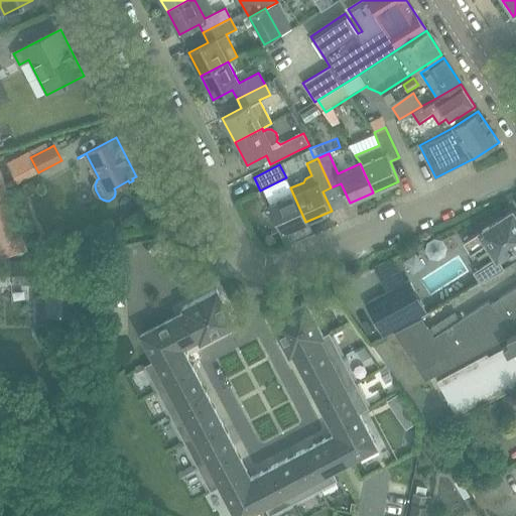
[(305,222),(293,195),(270,205),(282,233),(305,222)]
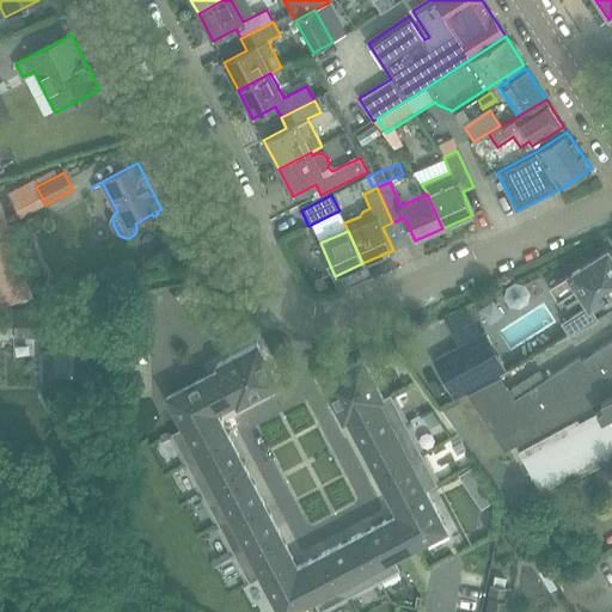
[(549,288),(558,301),(576,289),(587,306),(561,323),(570,338),(597,322),(588,310),(611,293),(611,257),(607,250),(549,288)]
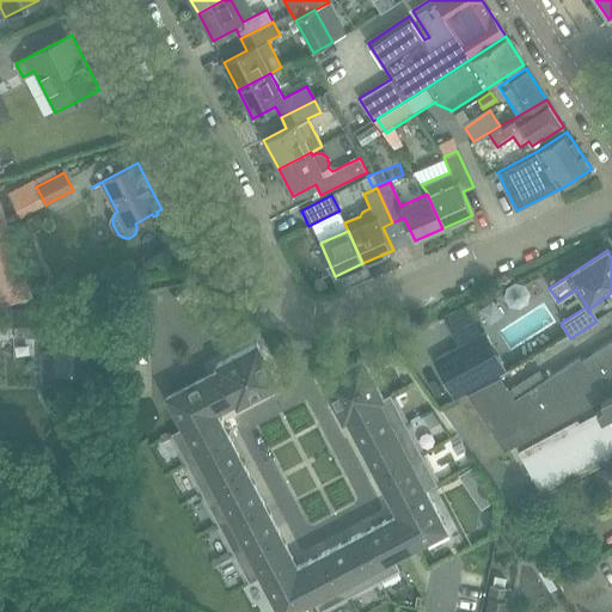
[(54,336),(55,350),(47,350),(43,355),(44,381),(48,385),(74,384),(73,373),(93,372),(92,322),(63,323),(62,311),(17,312),(18,337),(54,336)]
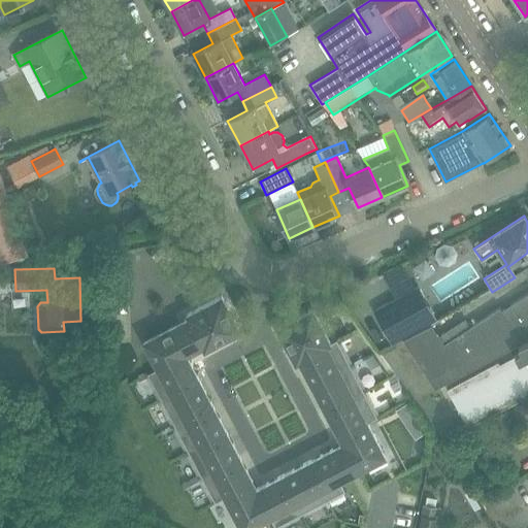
[(418,286),(374,310),(393,343),(423,327),(422,326),(435,319),(435,320),(436,320),(418,286)]
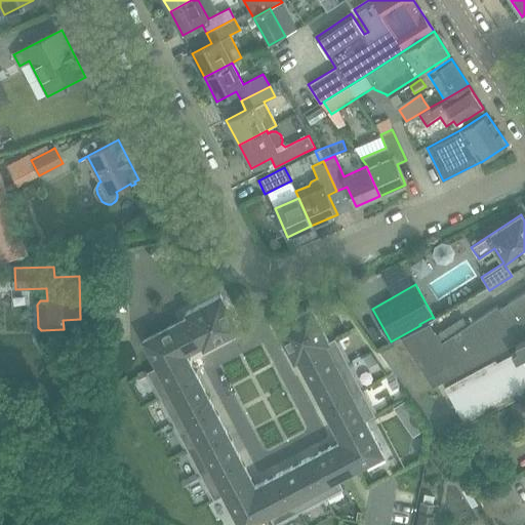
[(524,291),(499,309),(497,306),(442,341),(430,323),(402,337),(434,387),(517,342),(524,337),(524,291)]
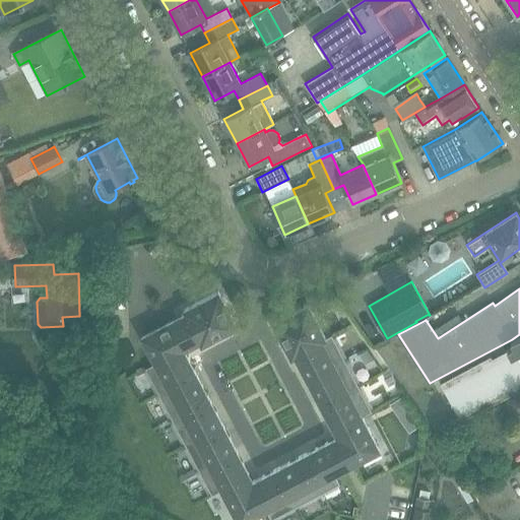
[(237,327),(218,291),(184,310),(185,314),(200,341),(202,345),(237,327)]
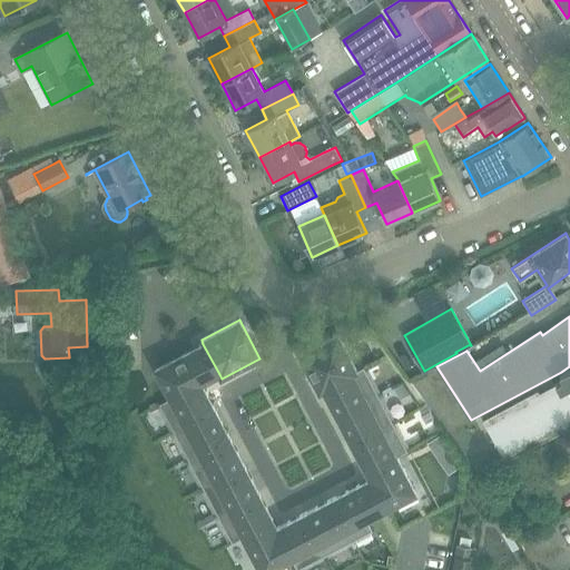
[(320,392),(323,391),(323,390),(357,372),(357,371),(337,334),(300,354),(320,392)]
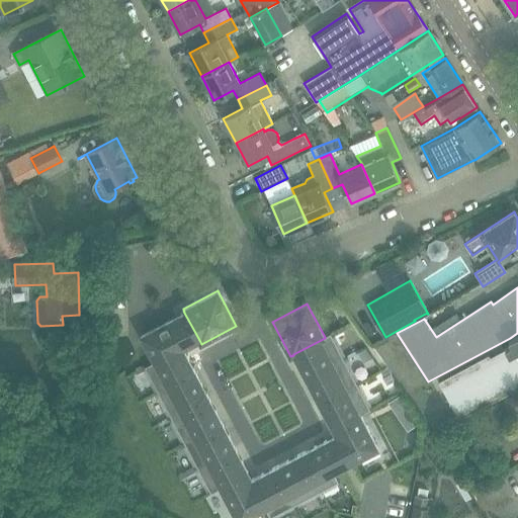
[(199,340),(184,313),(141,335),(155,361),(175,351),(176,352),(183,349),(199,340)]
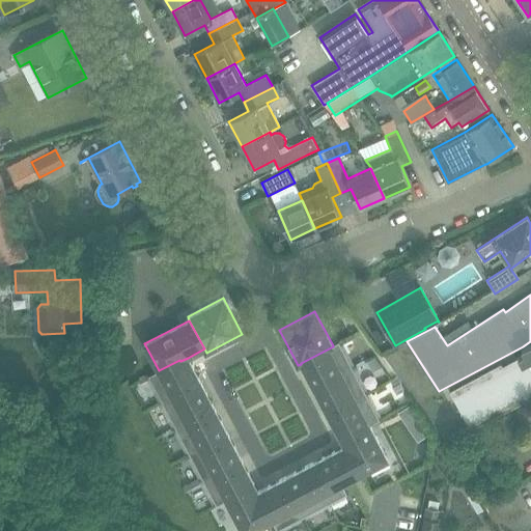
[(301,363),(301,364),(314,389),(354,368),(339,341),(333,345),(333,346),(301,363)]
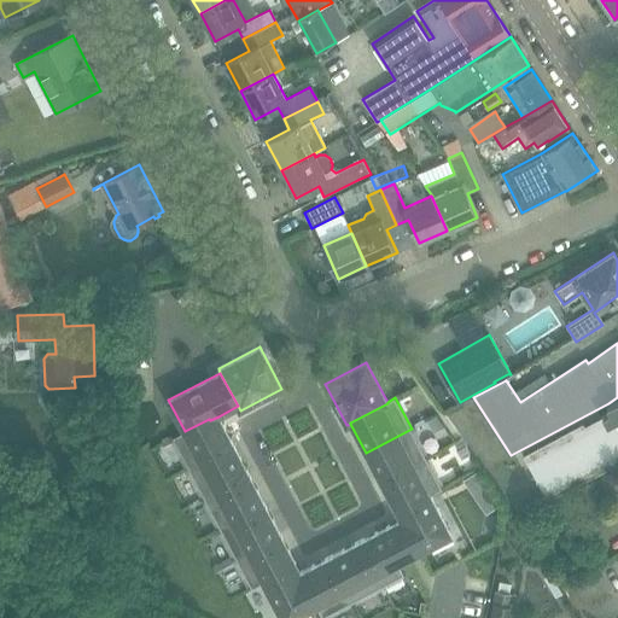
[(617,397),(608,403),(612,409),(604,414),(607,420),(588,430),(584,424),(525,455),(549,501),(617,464),(617,397)]
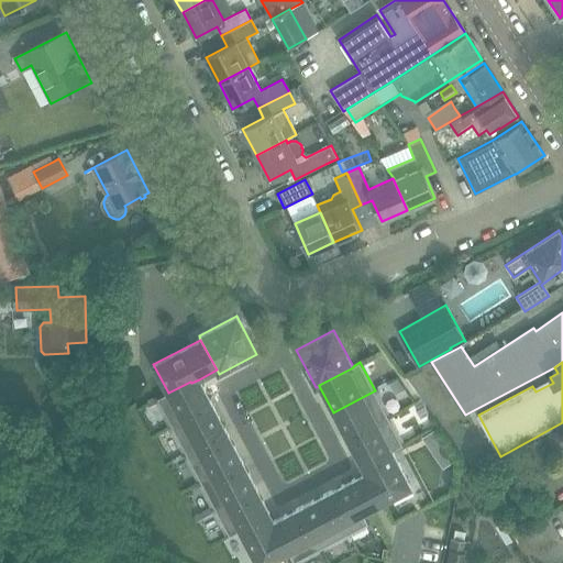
[(396,396),(408,392),(404,375),(392,378),(396,396)]
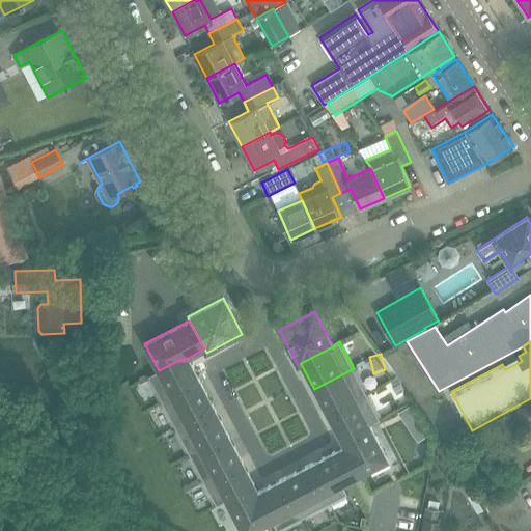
[(179,360),(159,370),(148,375),(163,403),(201,383),(188,358),(180,361),(179,360)]
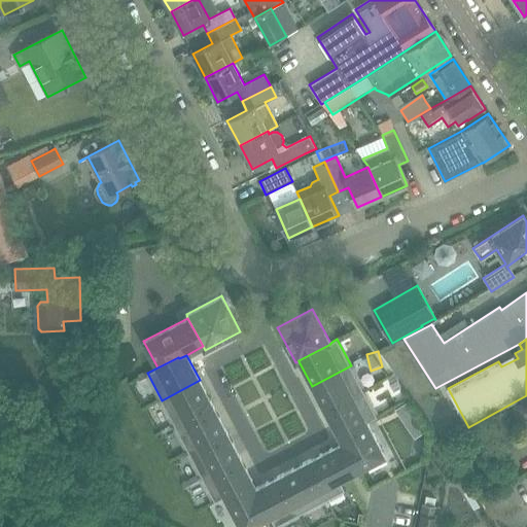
[(325,412),(364,391),(351,365),(312,386),(325,412)]
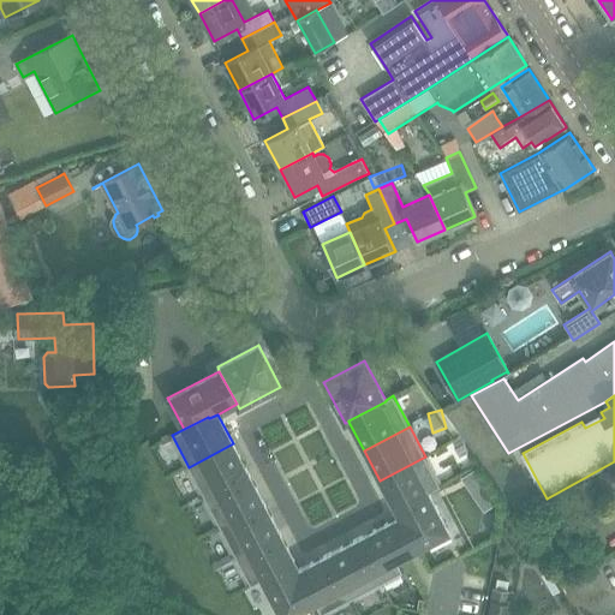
[(249,473),(233,443),(189,467),(204,496),(249,473)]
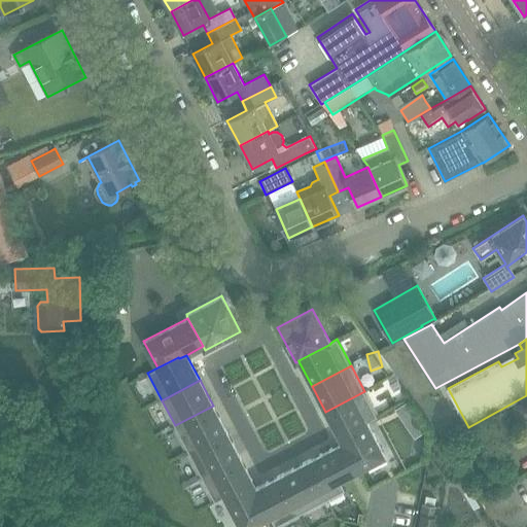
[(364,391),(325,412),(339,437),(367,422),(378,417),(364,391)]
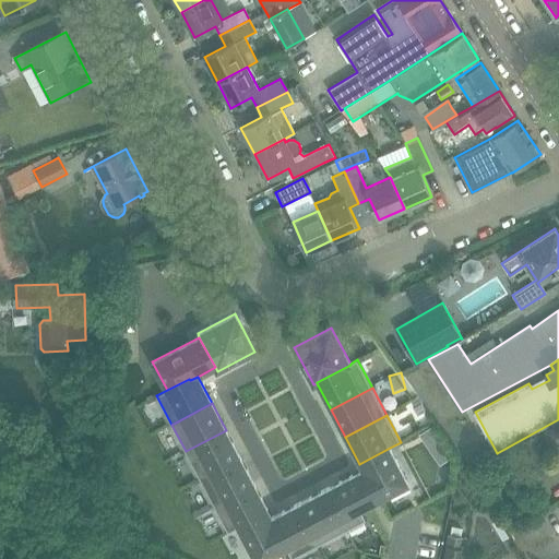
[(226,430),(186,451),(200,478),(240,458),(226,430)]
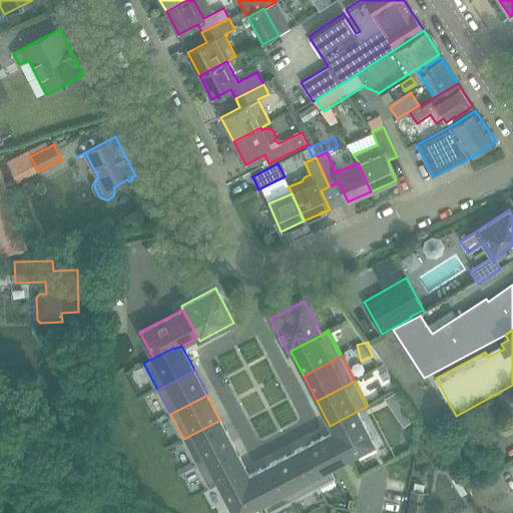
[(333,431),(326,435),(340,463),(375,445),(358,411),(330,426),(333,431)]
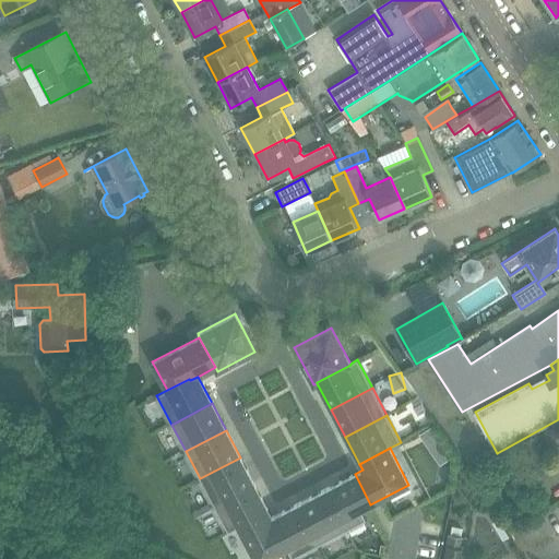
[(240,458),(200,478),(213,506),(254,485),(240,458)]
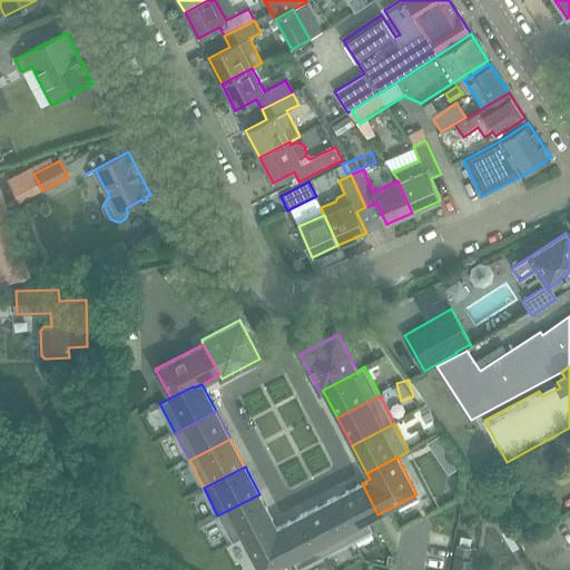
[(362,483),(333,499),(355,540),(373,531),(367,520),(377,514),(362,483)]
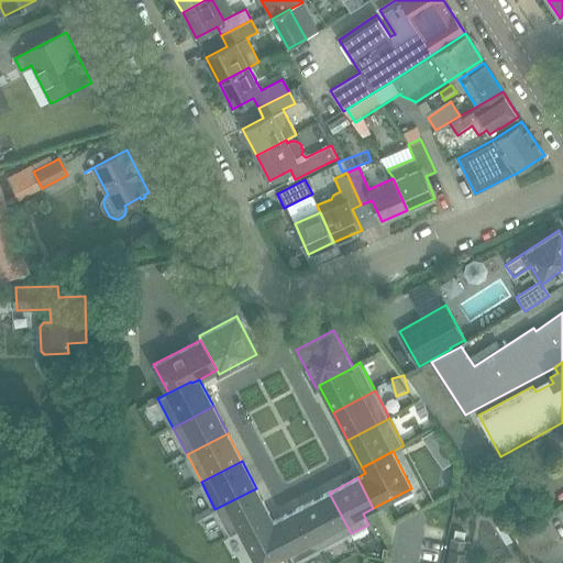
[(271,515),(256,488),(214,509),(229,537),(240,531),(271,515)]
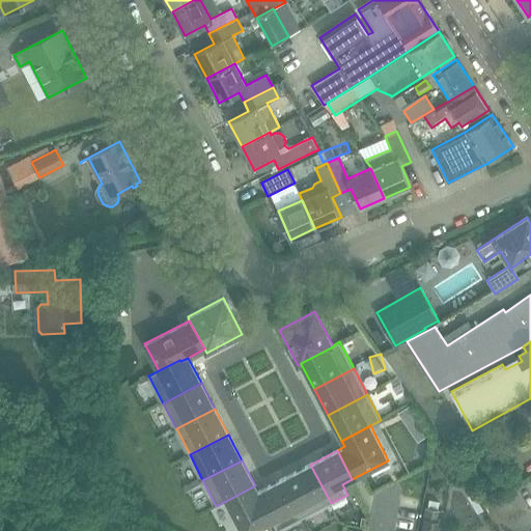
[(310,465),(284,478),(305,516),(331,503),(310,465)]
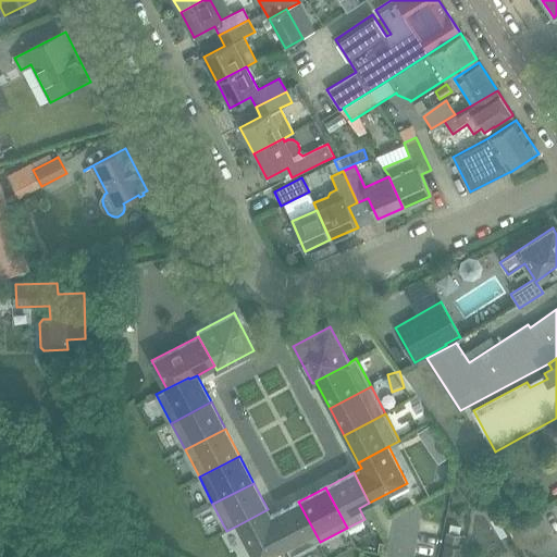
[(298,502),(271,516),(286,546),(285,546),(291,556),(320,542),(298,502)]
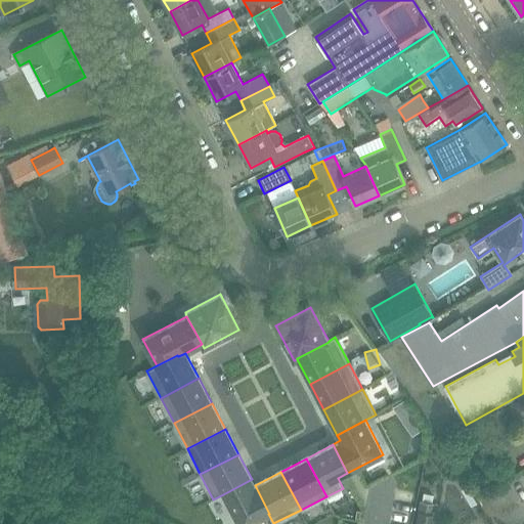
[(255,485),(252,479),(223,494),(238,523),(249,523),(268,514),(269,514),(255,485)]
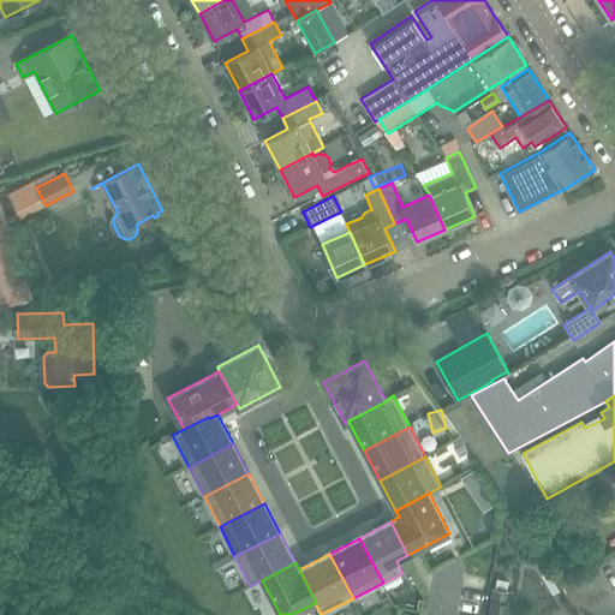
[(506,614),(507,605),(488,603),(485,614),(506,614)]
